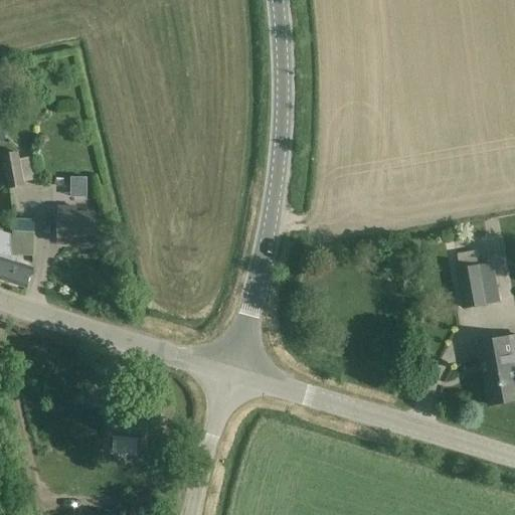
[(20,155),(5,158),(11,189),(26,186),(20,155)]
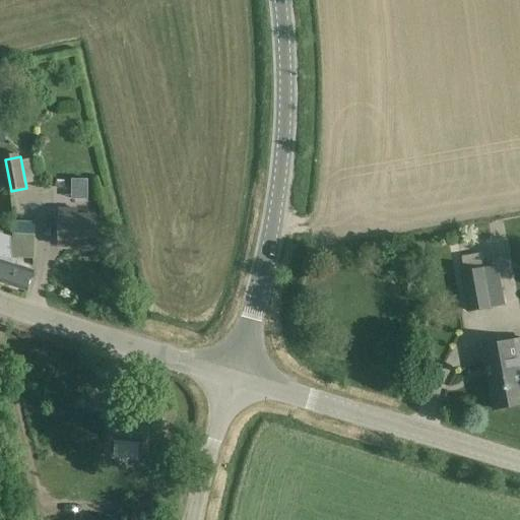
[(88,179),(71,180),(71,200),(88,200),(88,179)]
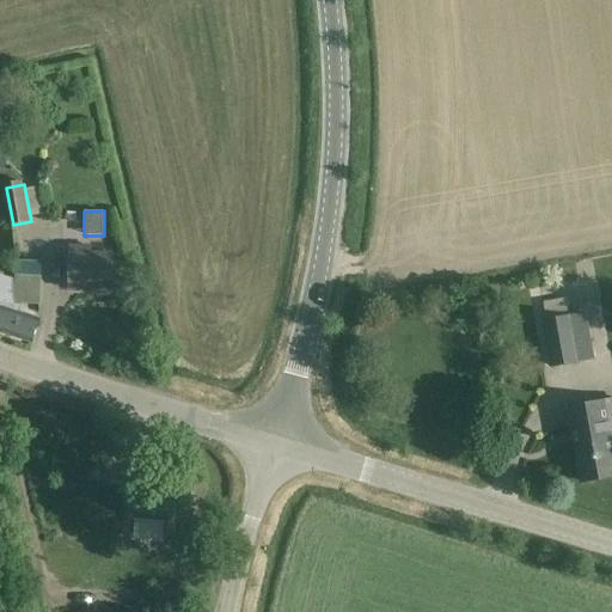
[(71,246),(69,291),(112,291),(112,255),(90,255),(90,248),(71,246)]
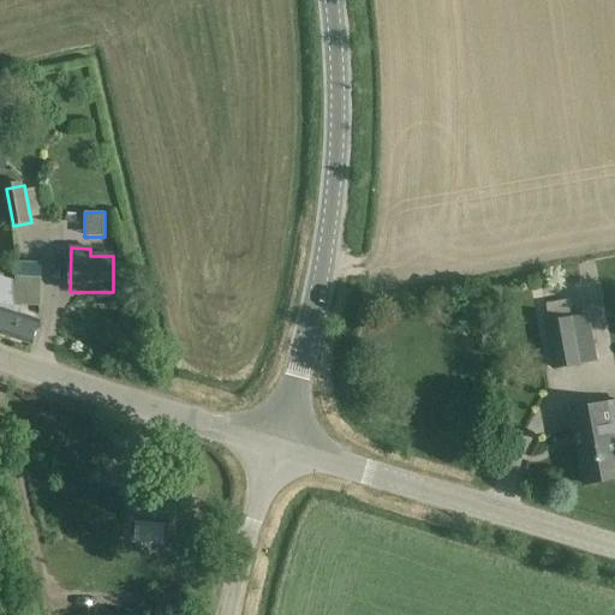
[(15,305),(41,308),(43,264),(17,262),(15,305)]
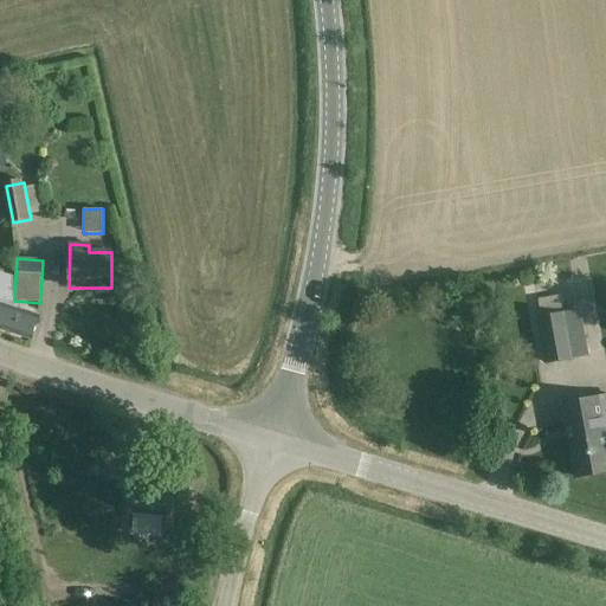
[(0,329),(32,340),(39,317),(18,310),(20,305),(14,303),(13,296),(15,278),(0,272),(0,329)]
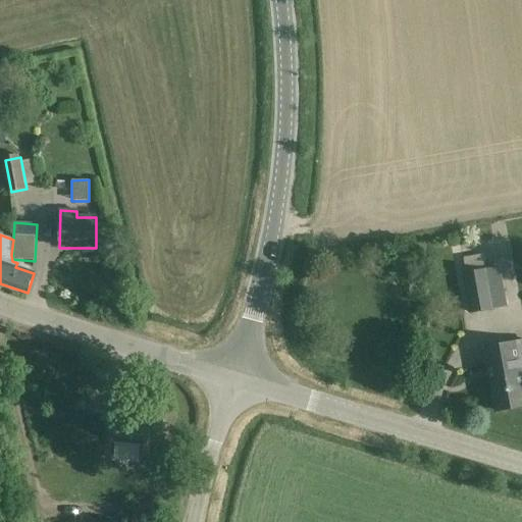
[(463,272),(470,311),(506,305),(501,266),(463,272)]
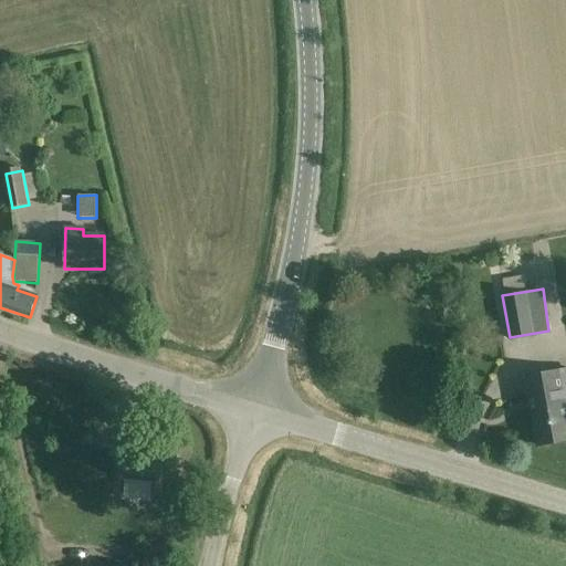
[(565,412),(565,370),(526,378),(538,446),(565,440),(565,415),(565,412)]
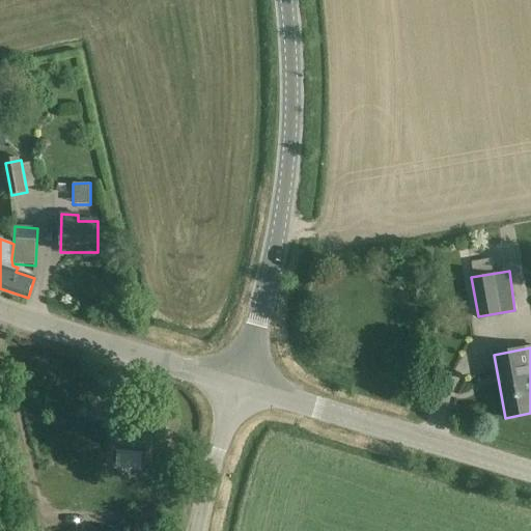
[(77,422),(74,455),(106,458),(109,425),(77,422)]
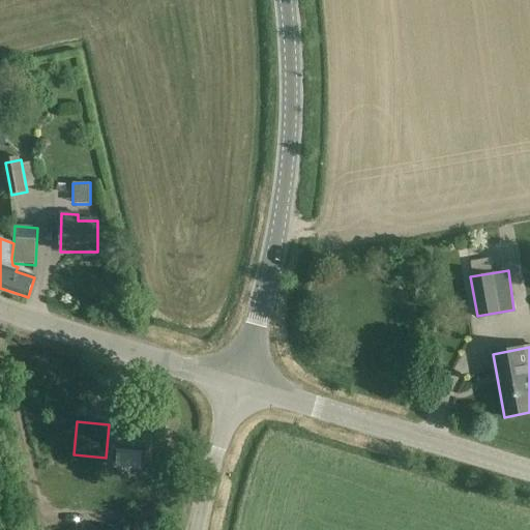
[(116,423),(114,447),(140,450),(139,465),(150,466),(152,446),(148,446),(150,427),(116,423)]
